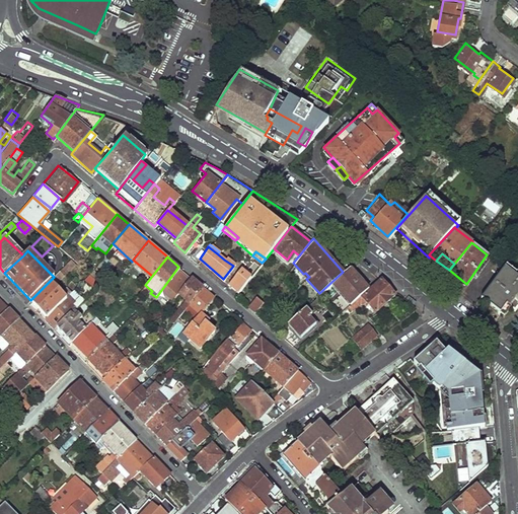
[(224,260),(233,266),(234,264),(226,258),(224,260)]
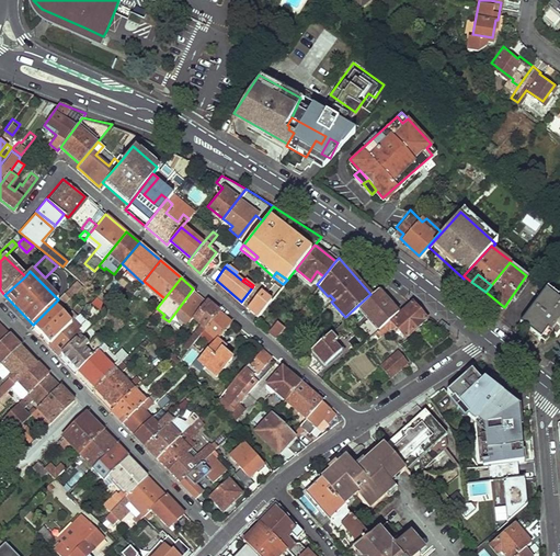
[(66,318),(58,310),(82,286),(76,281),(58,299),(33,325),(52,342),(70,324),(77,317),(71,311),(66,318)]
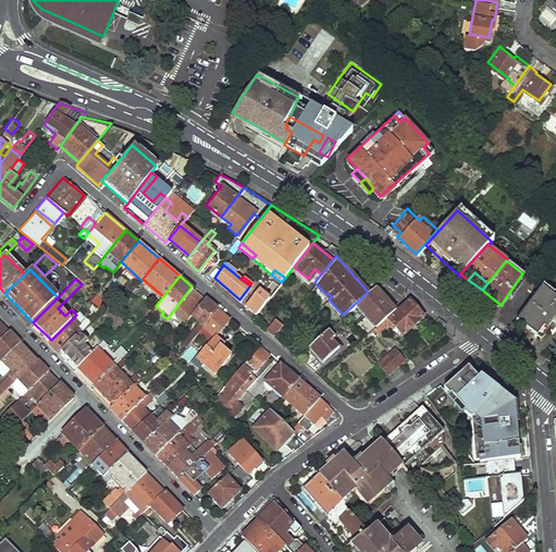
[(555,294),(542,284),(517,318),(541,336),(547,329),(552,331),(555,326),(555,294)]
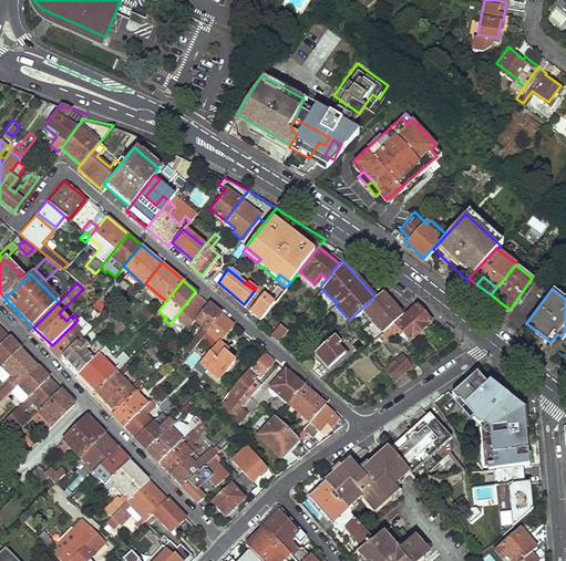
[(362,308),(382,330),(393,320),(400,314),(381,291),(374,297),(362,308)]
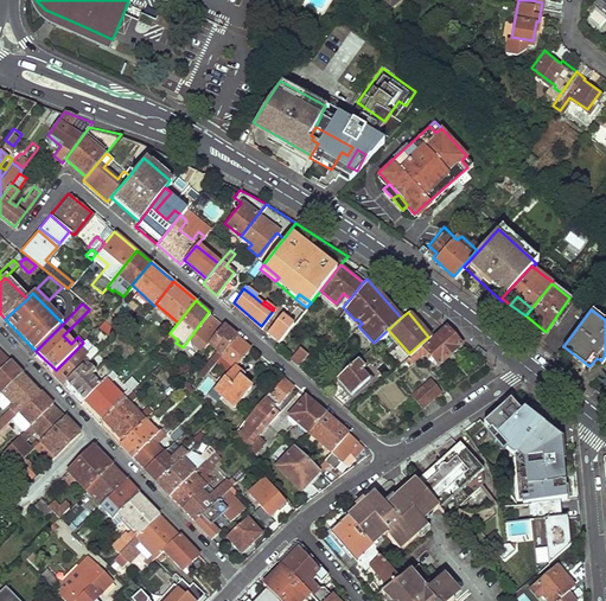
[(266,332),(278,343),(293,324),(281,314),(266,332)]
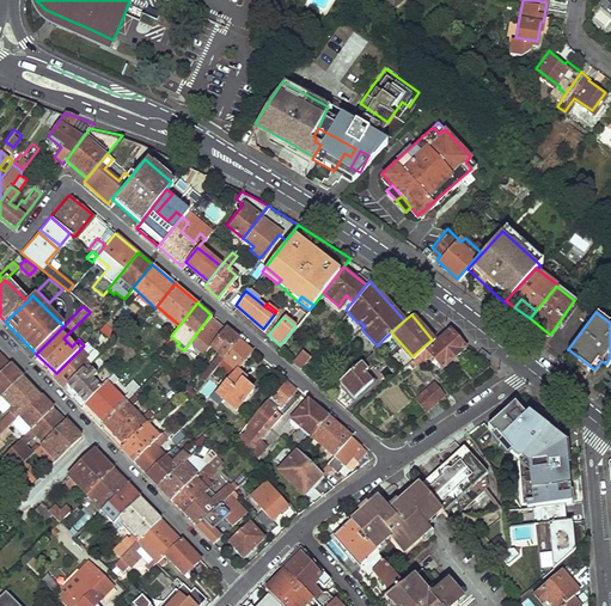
[(217,319),(207,332),(213,338),(224,325),(217,319)]
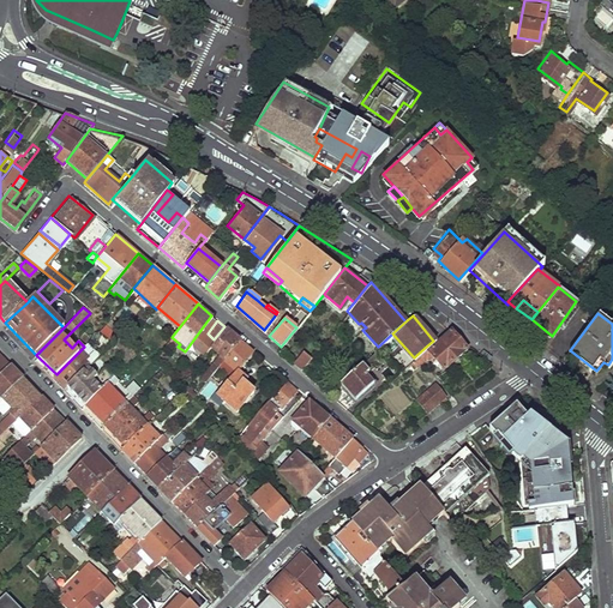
[(220,353),(199,377),(204,380),(212,371),(238,339),(224,326),(214,339),(210,345),(220,353)]
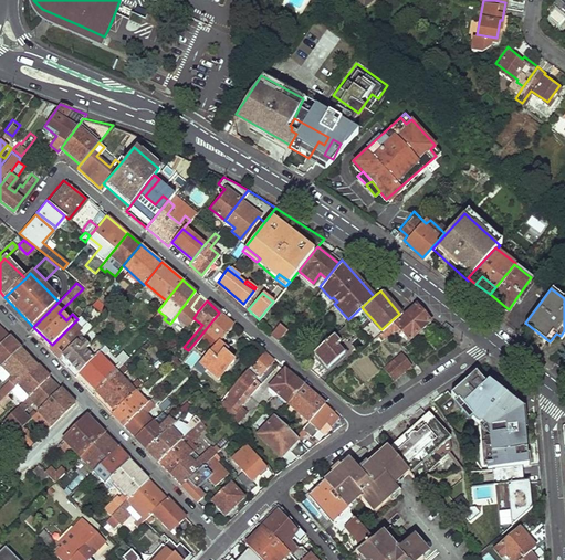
[(382,329),(374,336),(378,340),(390,330),(391,329),(394,329),(395,329),(397,330),(400,328),(409,338),(429,321),(415,304),(394,321),(393,319),(382,329)]
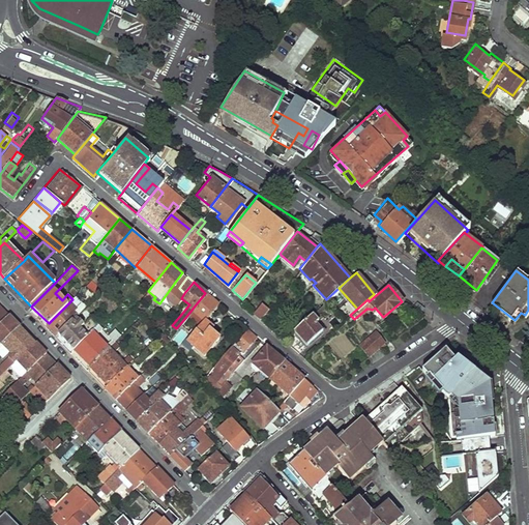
[(205,293),(183,320),(195,329),(187,339),(203,352),(217,336),(209,328),(211,325),(204,319),(217,303),(205,293)]
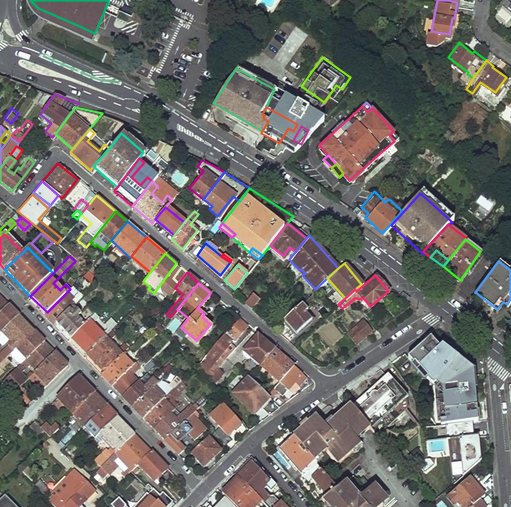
[(251,292),(243,302),(249,307),(257,297),(251,292)]
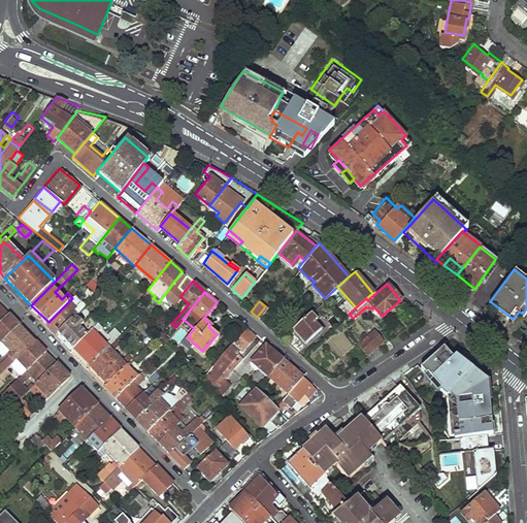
[(66,304),(48,322),(58,332),(78,311),(84,306),(79,302),(71,309),(66,304)]
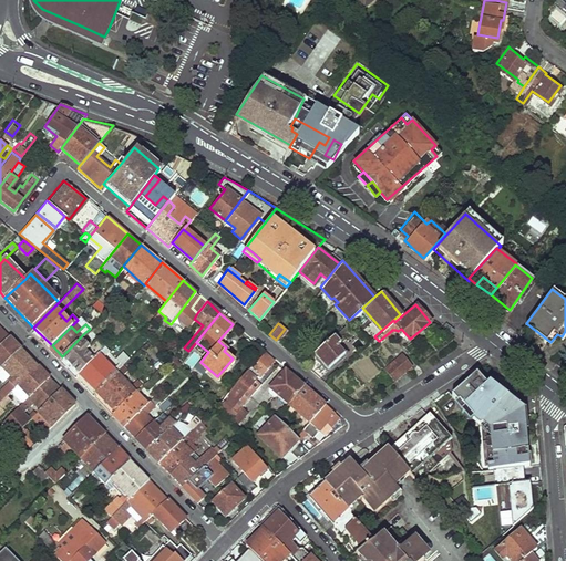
[(351,332),(343,324),(332,334),(339,341),(343,335),(346,338),(351,332)]
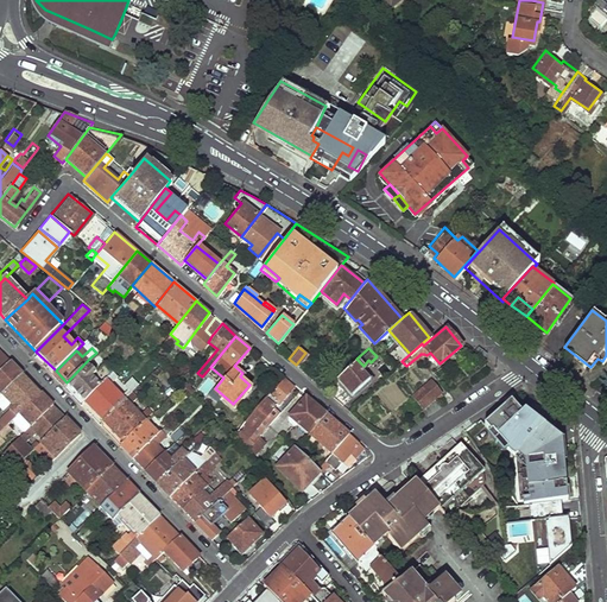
[(0,369),(11,361),(0,349),(0,369)]
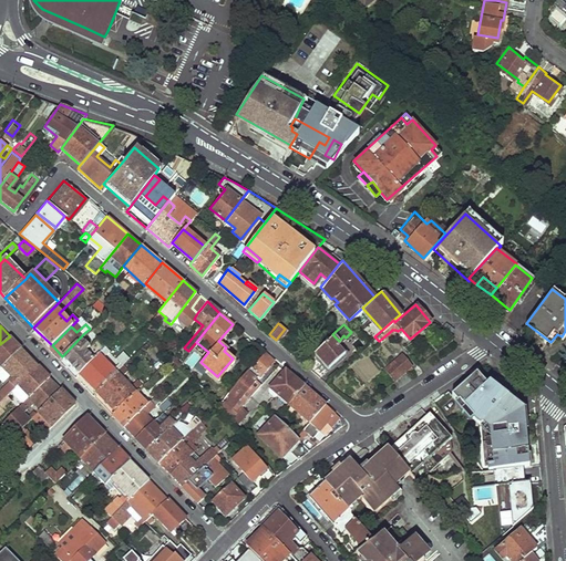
[(84,333),(62,356),(79,373),(104,346),(96,338),(84,349),(80,344),(88,336),(84,333)]
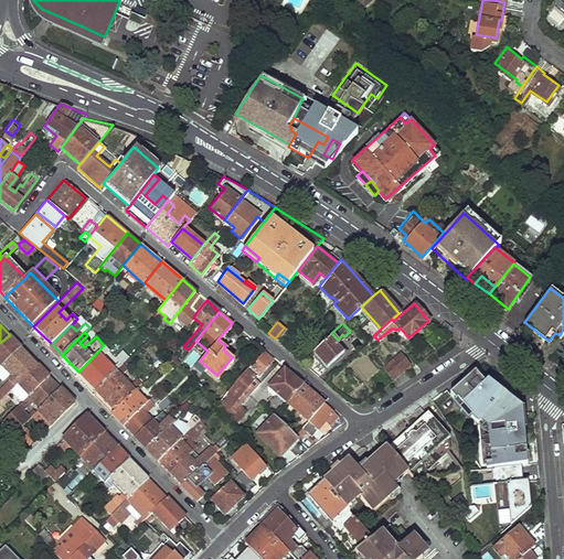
[(331,333),(311,351),(325,366),(341,351),(334,342),(338,340),(331,333)]
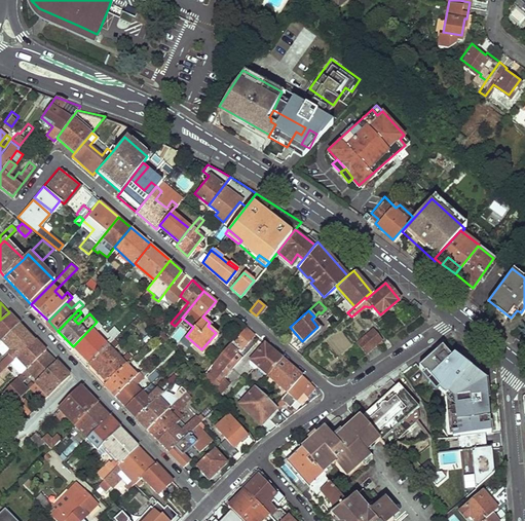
[(0,341),(2,339),(20,323),(9,312),(0,320),(0,341)]
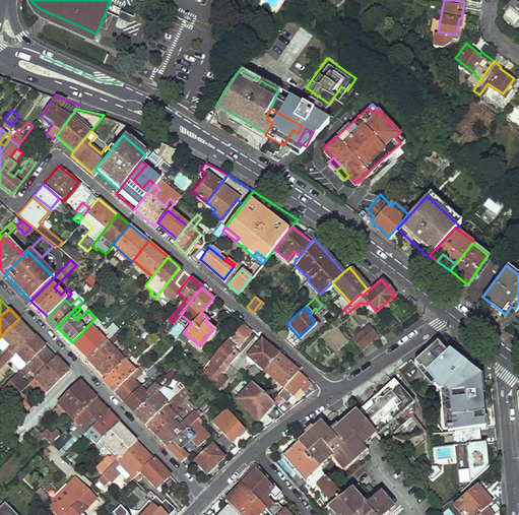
[(95,318),(72,342),(88,360),(107,341),(93,328),(99,321),(95,318)]
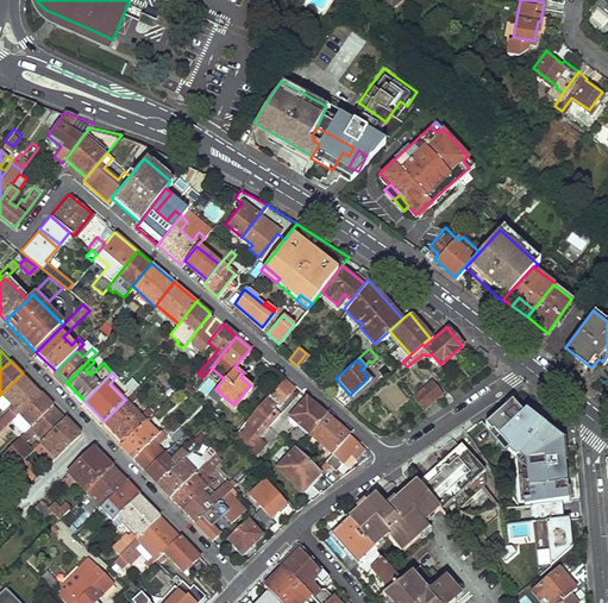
[(0,429),(8,422),(20,412),(41,391),(23,374),(2,393),(13,404),(8,408),(11,409),(0,418),(0,429)]
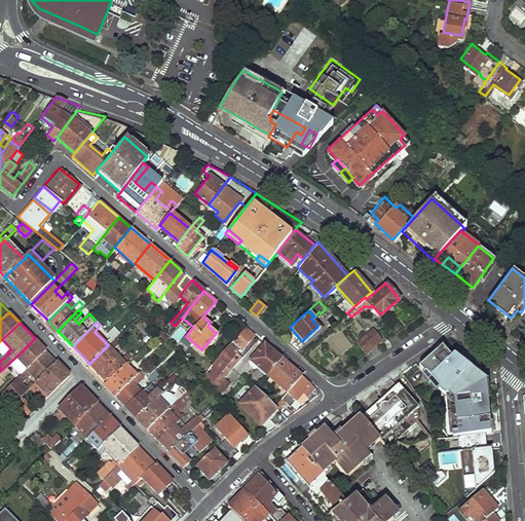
[(116,324),(107,334),(113,340),(122,330),(116,324)]
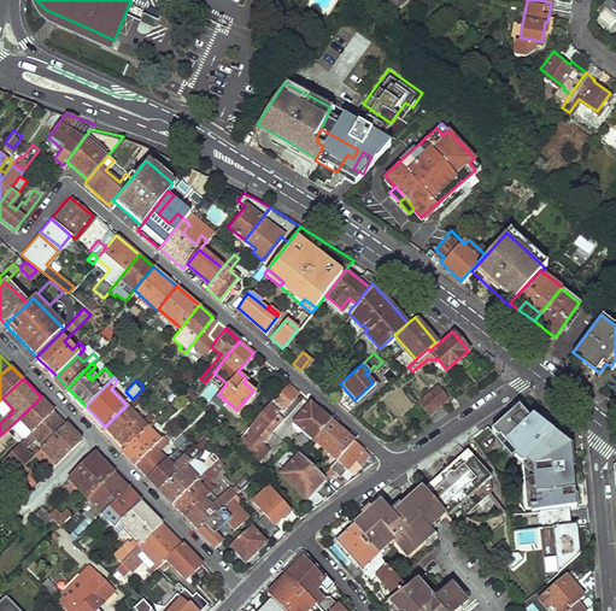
[(287,382),(236,438),(239,439),(246,444),(276,411),(274,409),(279,404),(282,407),(297,391),(287,382)]
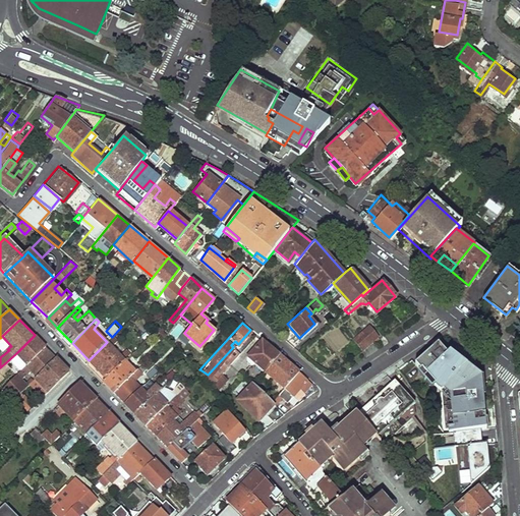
[(367,325),(353,338),(361,347),(377,335),(367,325)]
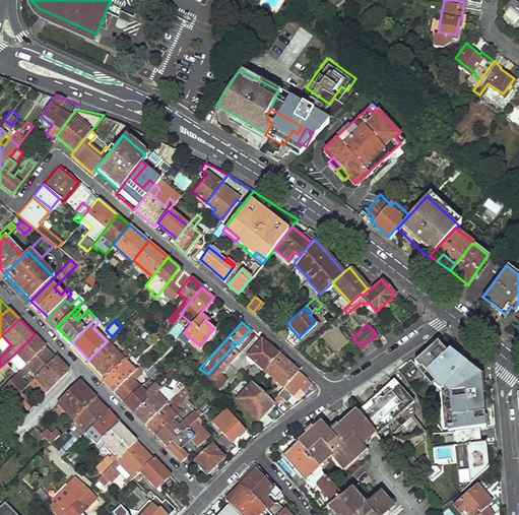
[(35,334),(17,351),(27,363),(45,345),(35,334)]
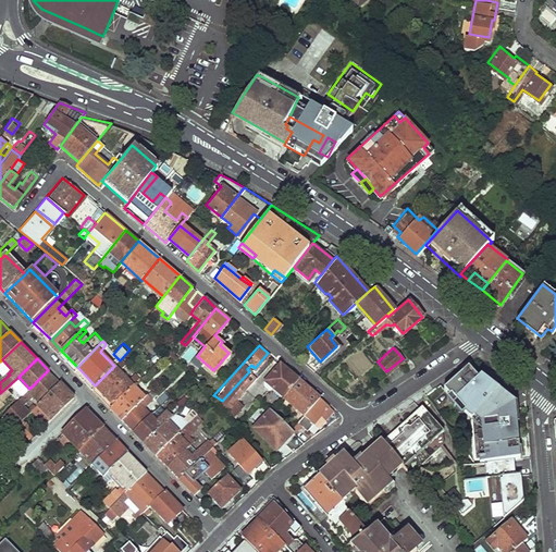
[(514,454),(521,453),(516,397),(482,369),(479,372),(469,360),(444,382),(449,389),(447,391),(461,409),(465,406),(472,413),(474,411),(481,416),(484,451),(479,451),(479,457),(483,457),(514,454)]
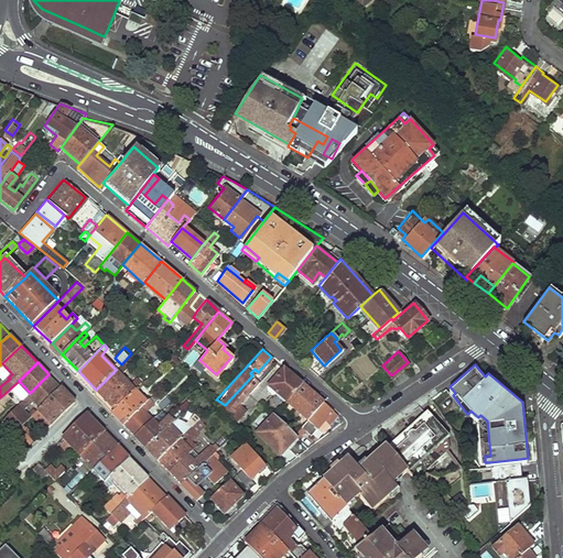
[(268,389),(268,390),(268,391),(269,392),(269,393),(270,394),(272,394),(274,394),(275,393),(278,392),(288,400),(301,383),(282,367),(269,383),(270,384),(269,385),(268,386),(268,389)]
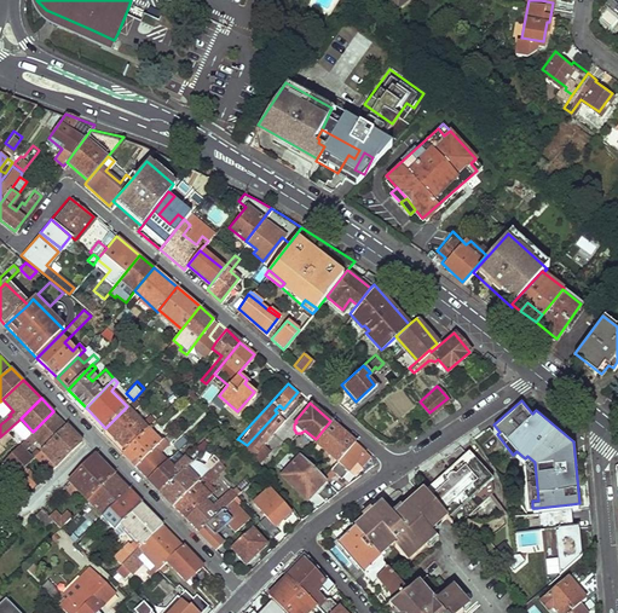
[(127,406),(105,428),(125,447),(146,427),(127,406)]
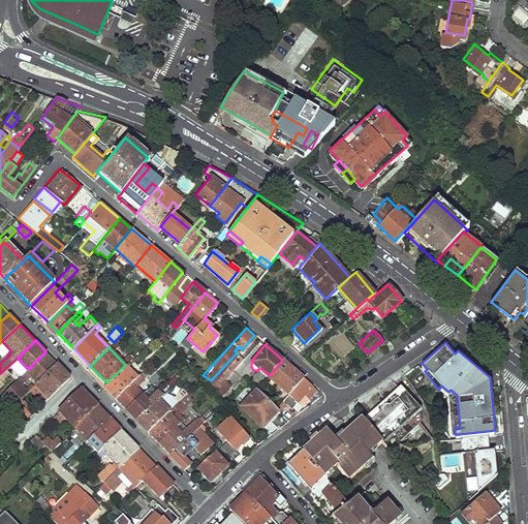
[(32,373),(22,382),(25,386),(31,380),(33,383),(35,382),(57,362),(45,351),(28,369),(32,373)]
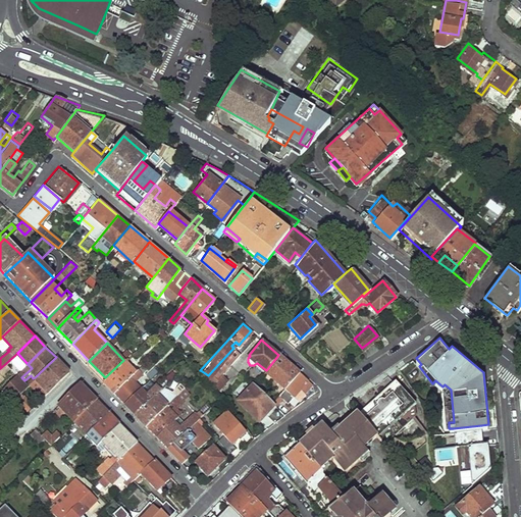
[(266,370),(261,374),(270,381),(273,376),(285,386),(299,372),(278,355),(266,370)]
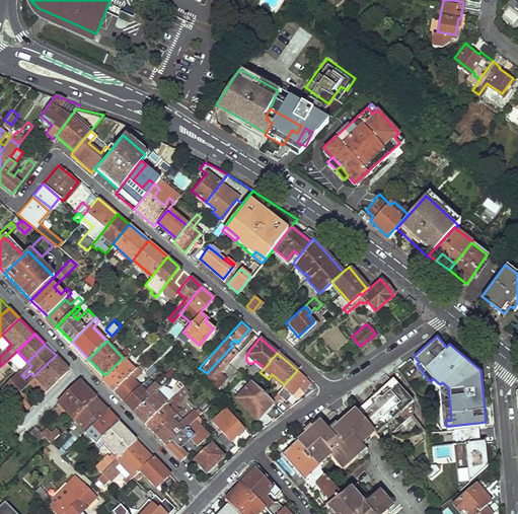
[(56,355),(34,375),(47,388),(68,368),(56,355)]
